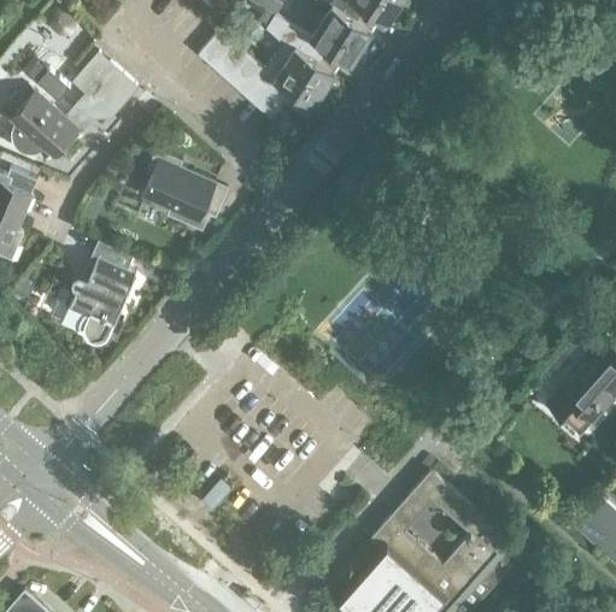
[(221,0),(218,0),(203,18),(211,25),(228,6),(221,0)]
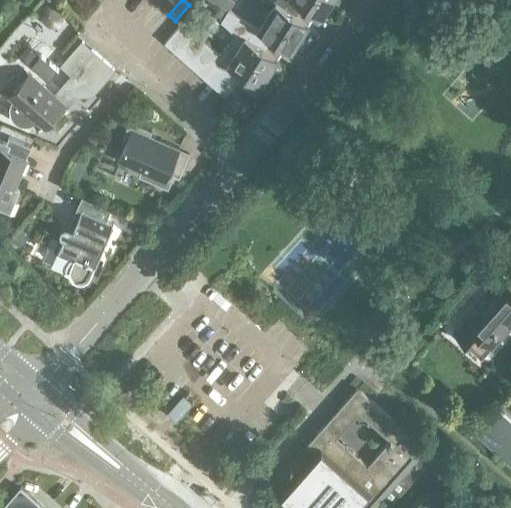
[(212,0),(229,10),(234,1),(232,0),(212,0)]
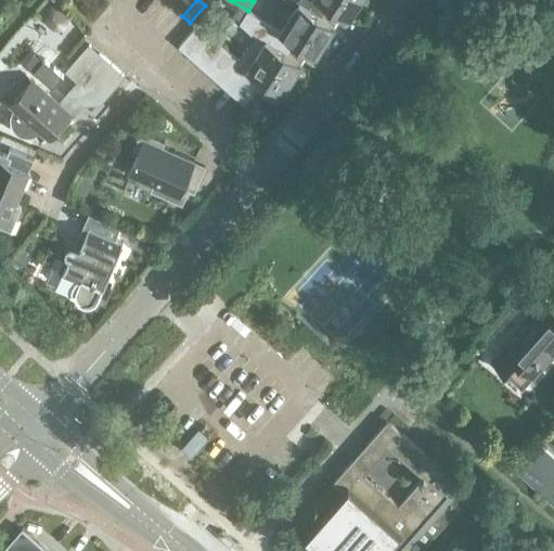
[(285,0),(295,8),(279,33),(278,34),(288,40),(316,58),(335,28),(314,14),(321,3),(316,0),(285,0)]
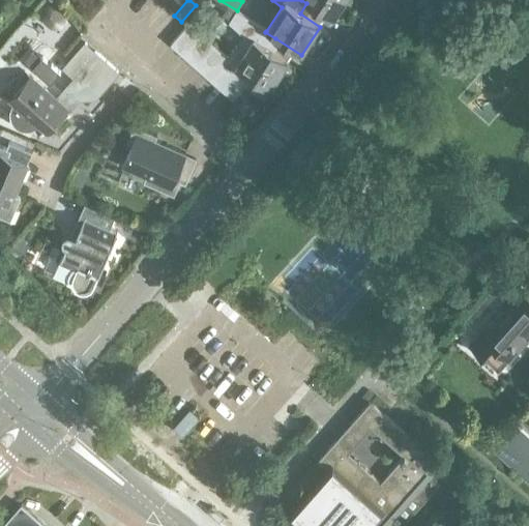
[(301,0),(306,3),(333,20),(345,0),(301,0)]
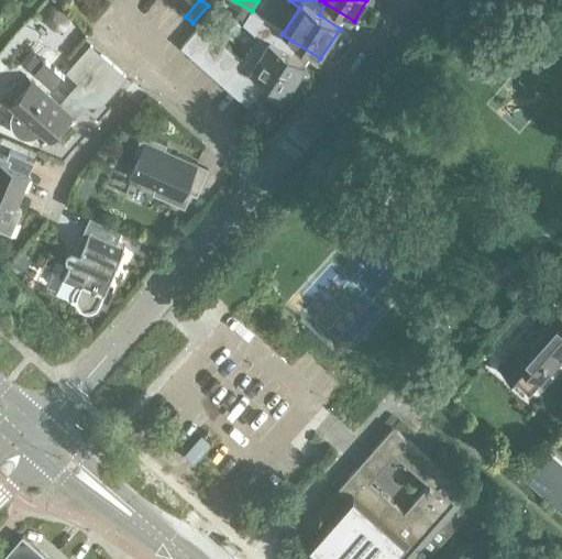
[(240,63),(252,74),(254,75),(268,84),(287,96),(307,65),(286,52),(293,41),(282,34),(283,33),(250,13),(242,25),(260,41),(240,63)]
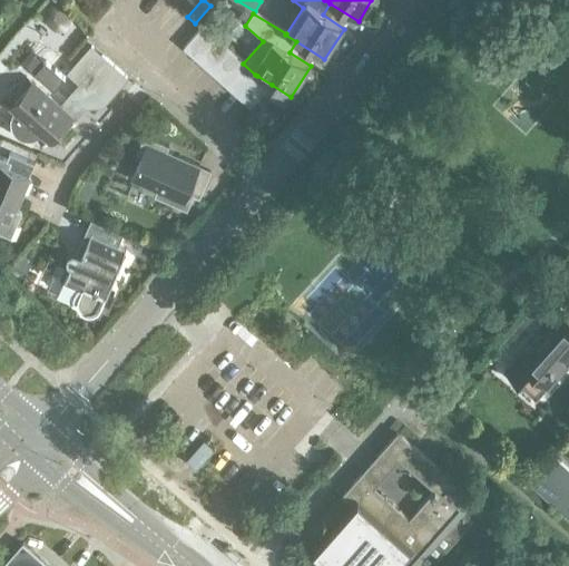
[(72,37),(79,30),(70,20),(64,27),(72,37)]
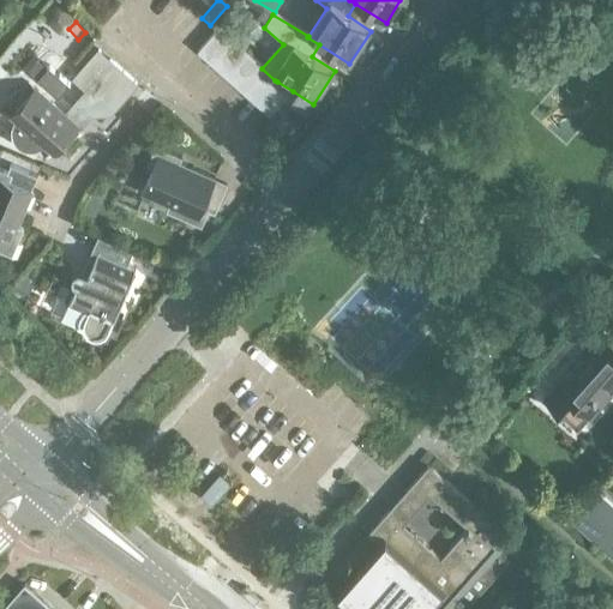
[(228,38),(234,31),(228,25),(221,32),(228,38)]
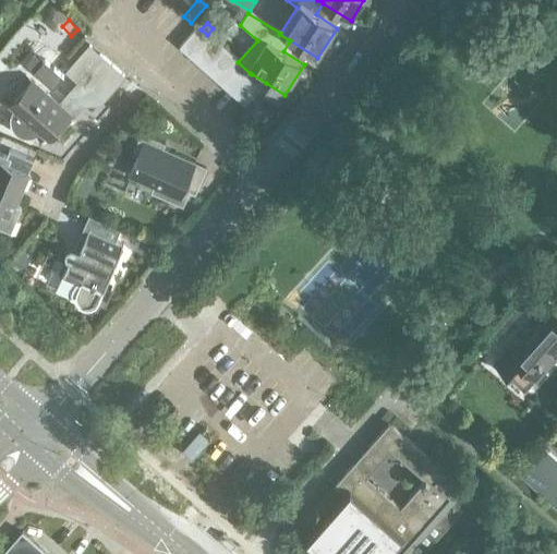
[(198,27),(180,49),(244,107),(266,83),(252,74),(250,73),(238,62),(207,35),(201,29),(198,27)]
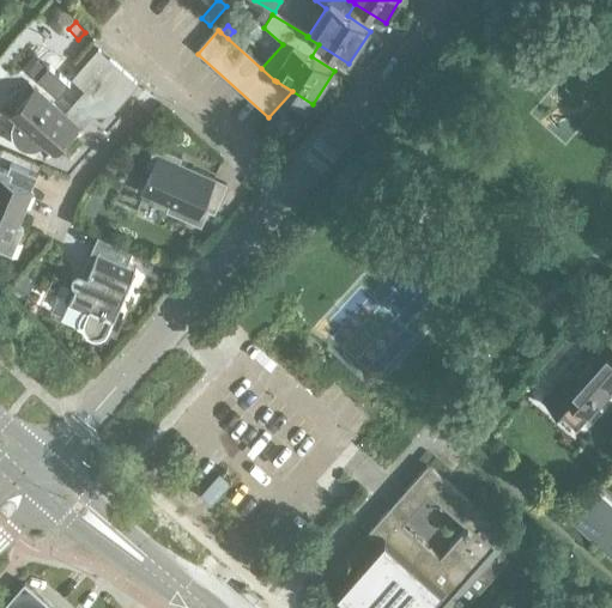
[(35,92),(12,119),(16,122),(13,126),(12,129),(12,133),(12,135),(12,138),(13,141),(14,145),(17,147),(19,149),(23,151),(25,152),(29,152),(32,152),(37,151),(38,150),(41,149),(43,146),(53,154),(86,116),(104,115),(108,111),(111,114),(137,86),(113,65),(65,119),(35,92)]
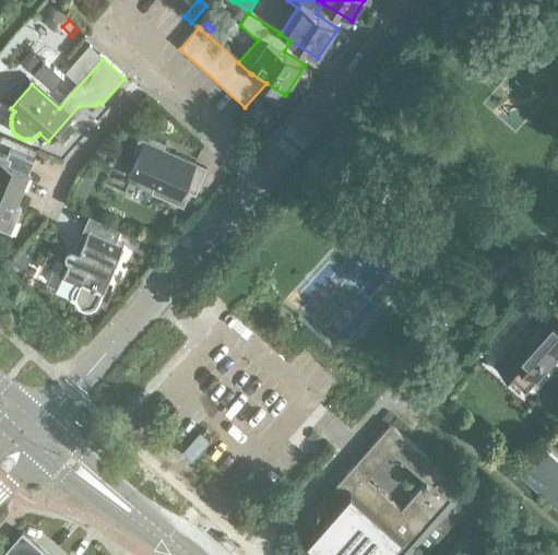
[(45,62),(37,71),(34,74),(52,92),(63,79),(45,62)]
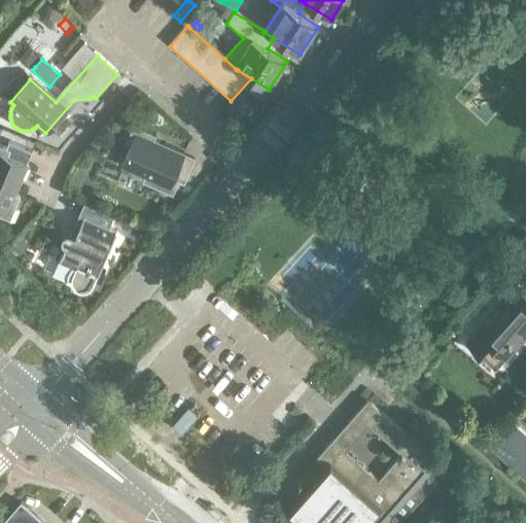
[(173,198),(180,180),(185,182),(195,162),(153,143),(155,138),(133,128),(126,145),(132,147),(123,169),(145,178),(143,184),(173,198)]
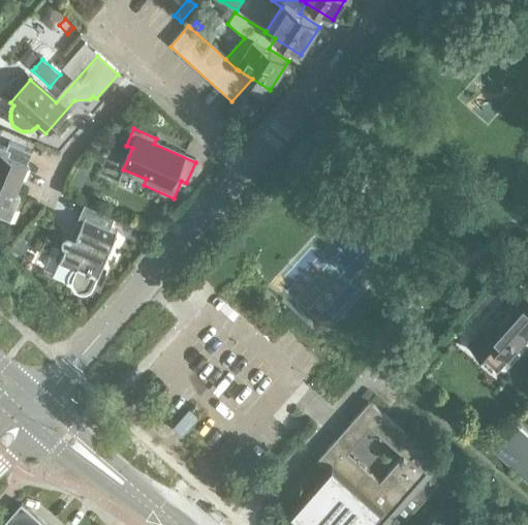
[(0,218),(10,223),(20,201),(14,197),(28,167),(27,166),(33,154),(9,145),(6,151),(0,148),(0,218)]
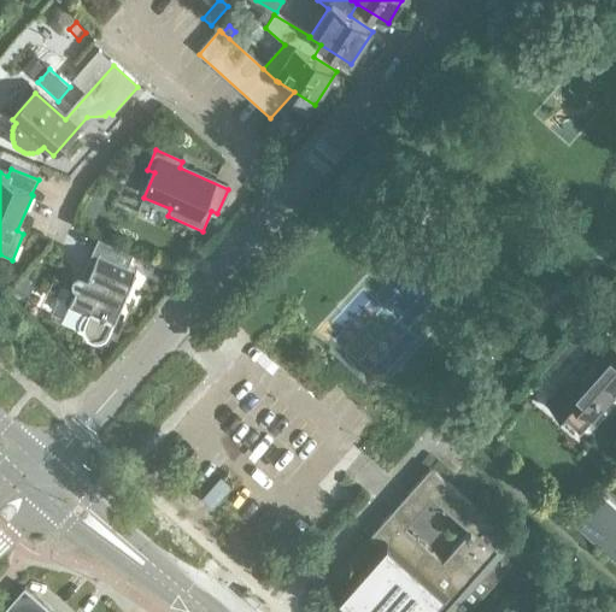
[(97,222),(105,201),(93,195),(83,216),(97,222)]
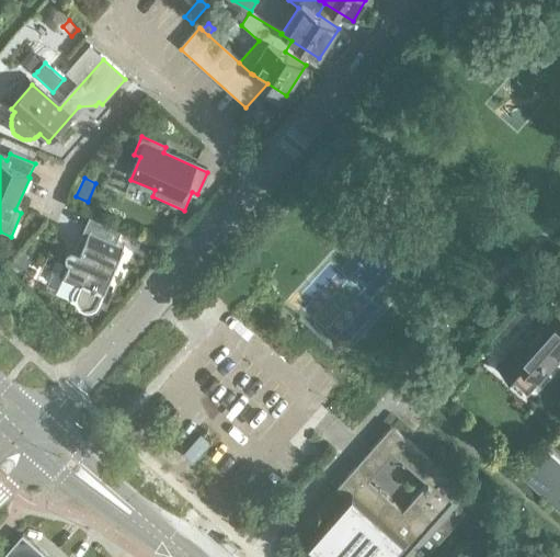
[(99,307),(124,249),(114,245),(121,231),(89,218),(83,231),(89,234),(80,254),(73,251),(68,252),(66,256),(66,260),(67,262),(69,265),(61,282),(80,290),(78,295),(77,305),(80,309),(84,311),(91,311),(95,310),(99,307)]
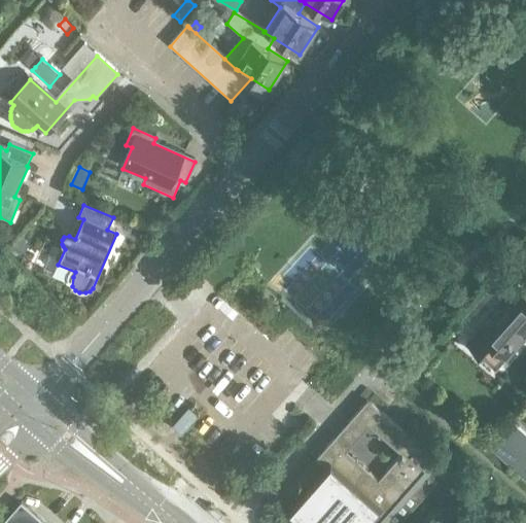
[(468,347),(480,357),(496,373),(525,339),(525,298),(516,289),(499,308),(503,311),(481,338),(479,336),(468,347)]
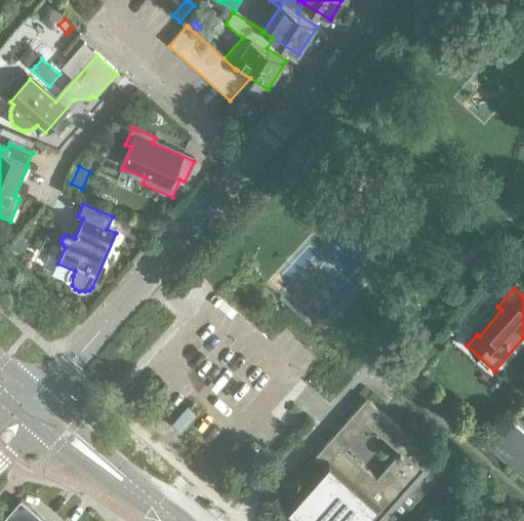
[(377,480),(331,439),(314,458),(326,469),(289,510),(301,520),(399,520),(444,470),(365,400),(346,423),(360,435),(368,426),(400,454),(377,480)]
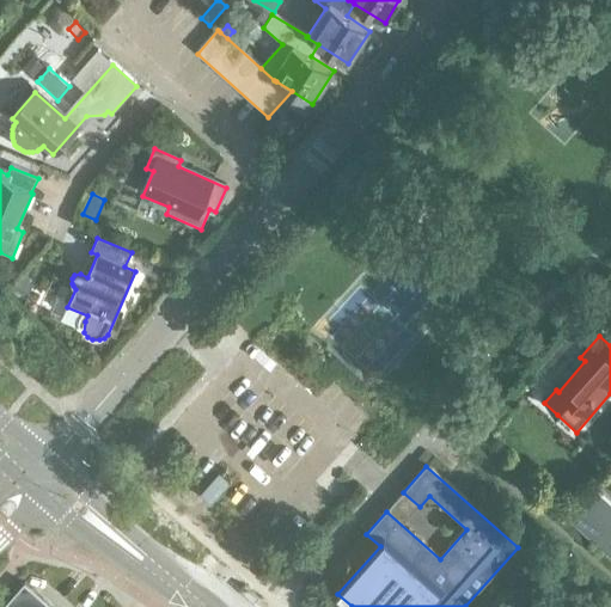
[(211,506),(228,485),(218,476),(200,497),(211,506)]
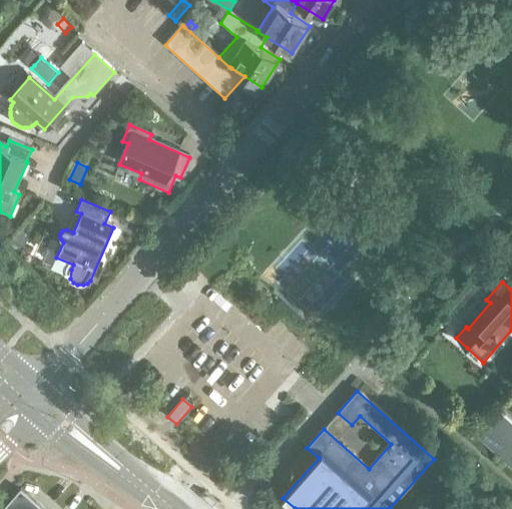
[(511,426),(499,415),(478,438),(500,458),(511,444),(511,426)]
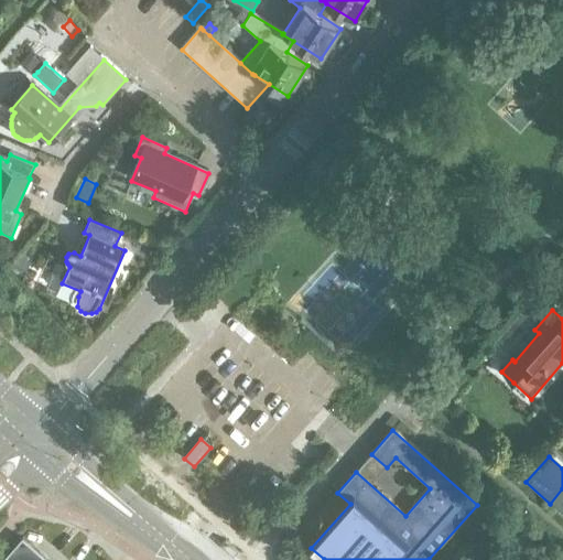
[(46,559),(23,539),(4,559),(46,559)]
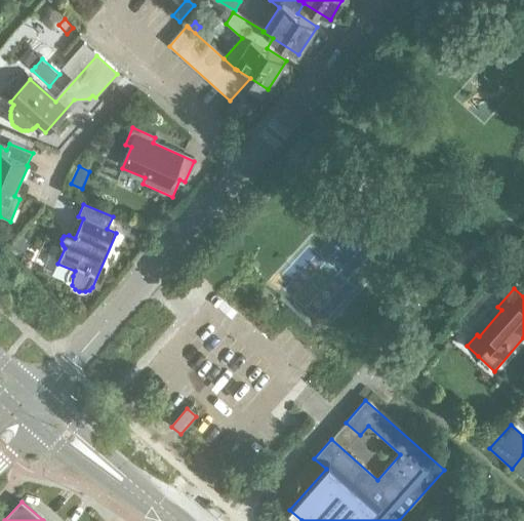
[(204,510),(215,520),(217,520),(220,516),(209,505),(204,510)]
